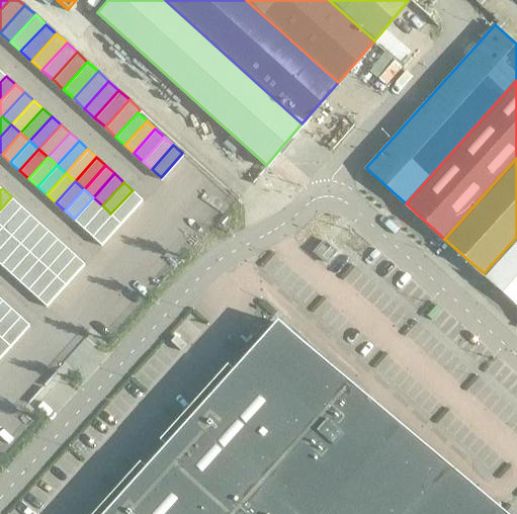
[(142,198),(133,190),(110,213),(119,223),(142,198)]
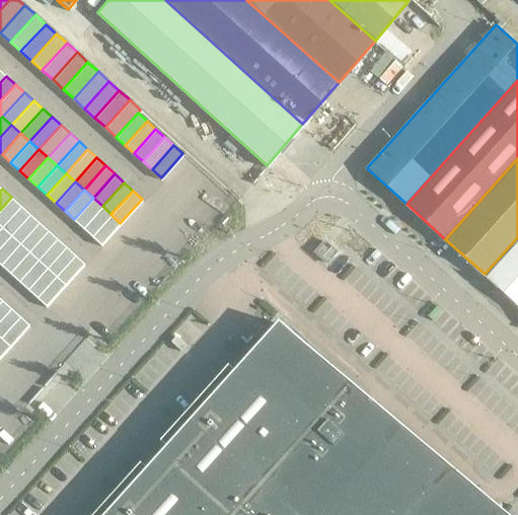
[(0,225),(2,226),(20,206),(11,197),(0,210),(0,225)]
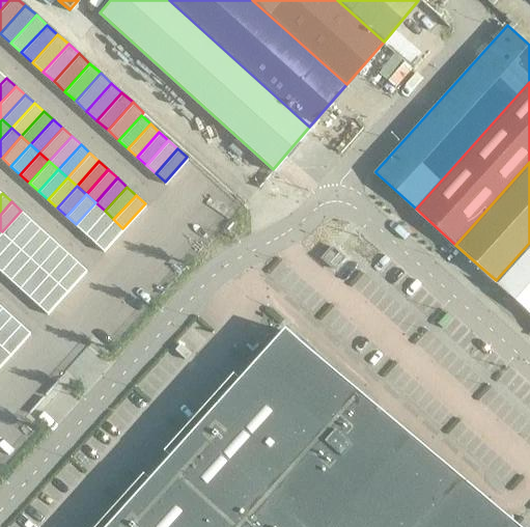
[(85,232),(105,211),(95,202),(76,224),(85,232)]
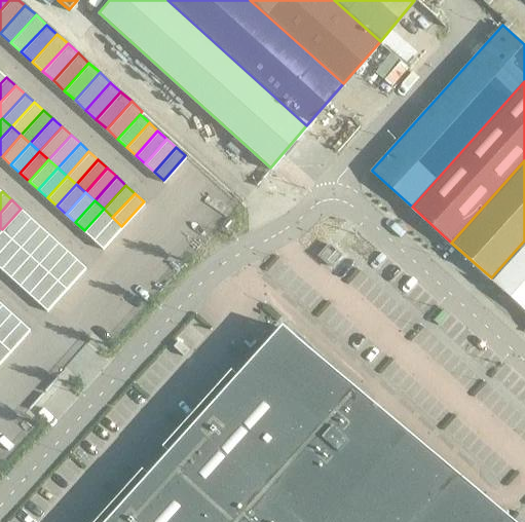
[(10,237),(30,217),(21,209),(2,229),(10,237)]
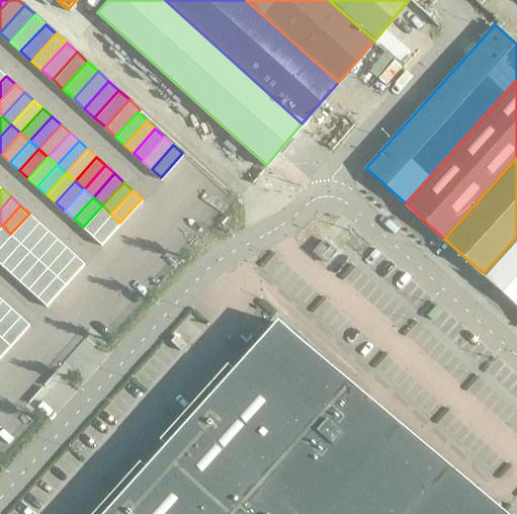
[(92,235),(110,213),(102,205),(83,227),(92,235)]
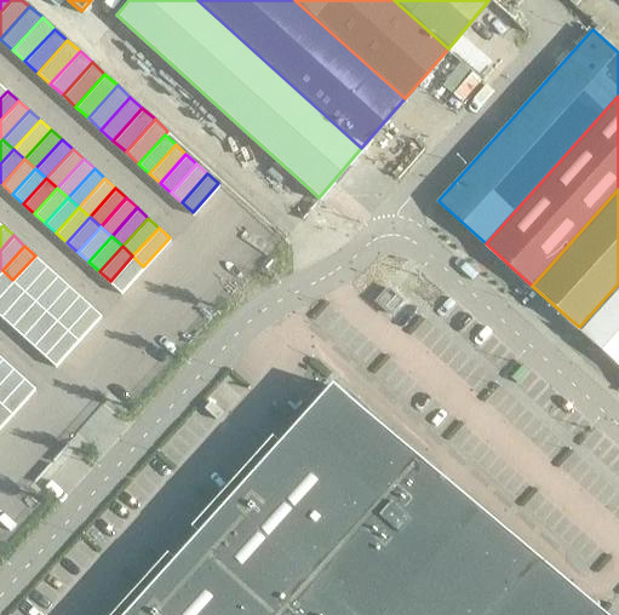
[(23,289),(46,265),(35,256),(12,280),(23,289)]
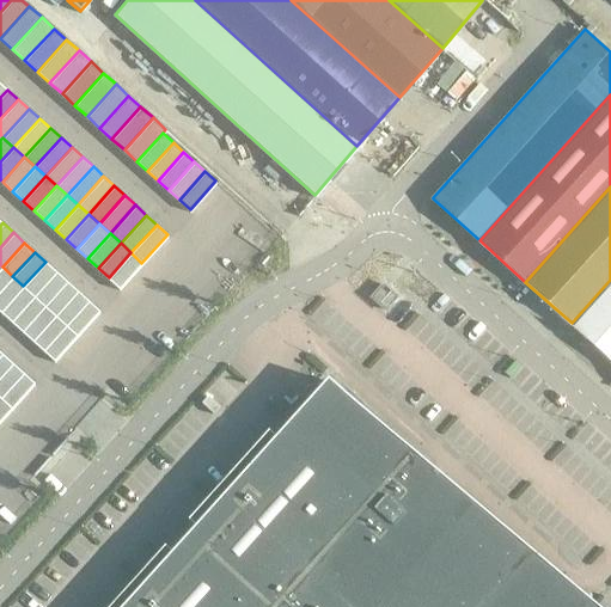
[(118,287),(141,263),(130,252),(109,277),(118,287)]
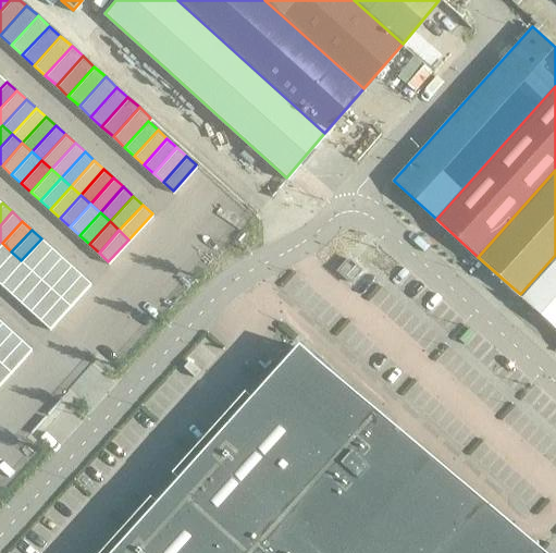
[(31,270),(51,247),(41,238),(21,260),(31,270)]
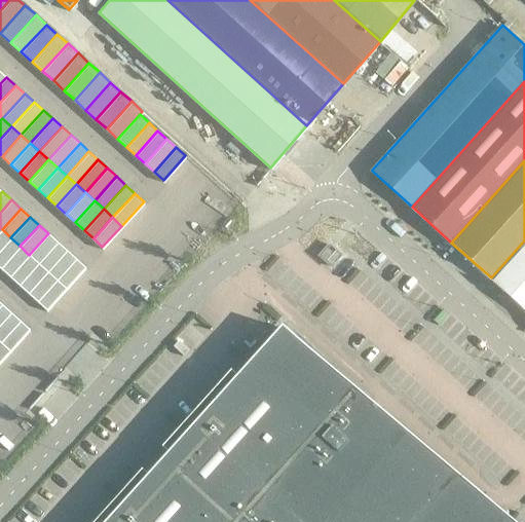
[(0,250),(10,237),(2,229),(0,231),(0,250)]
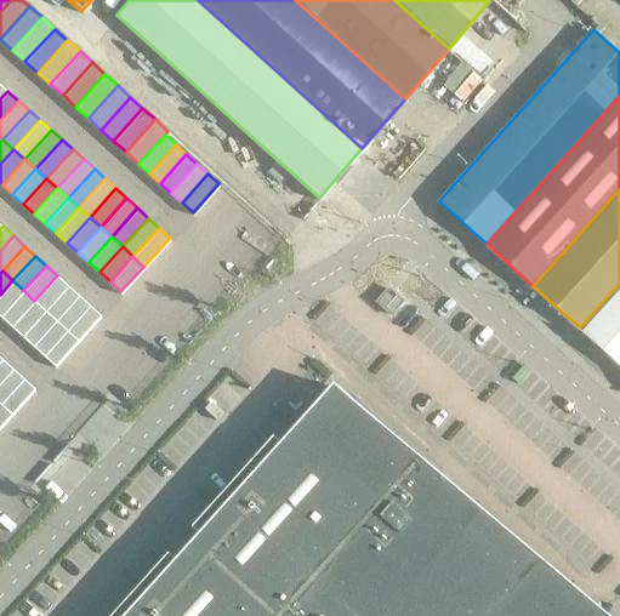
[(45,311),(68,285),(57,275),(34,301),(45,311)]
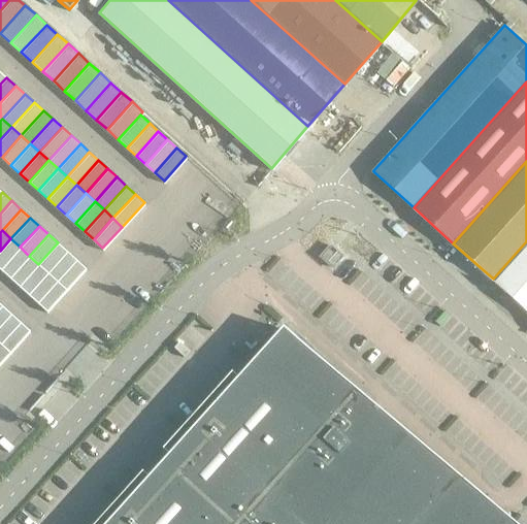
[(20,247),(10,238),(0,251),(0,269),(20,247)]
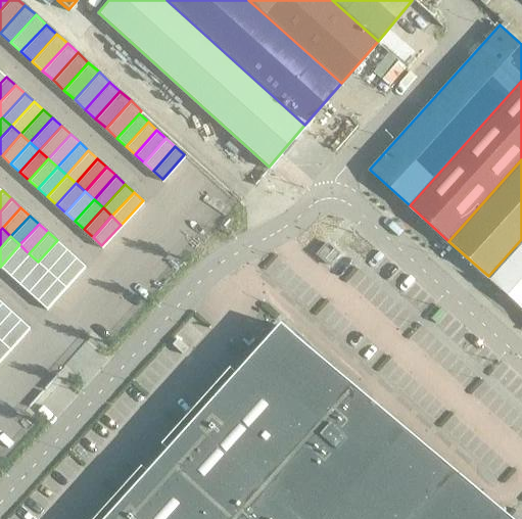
[(521,239),(488,276),(521,307),(521,239)]
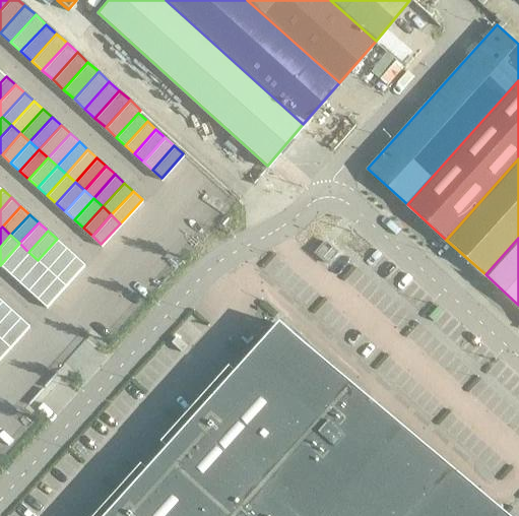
[(47,268),(66,247),(57,239),(38,260),(47,268)]
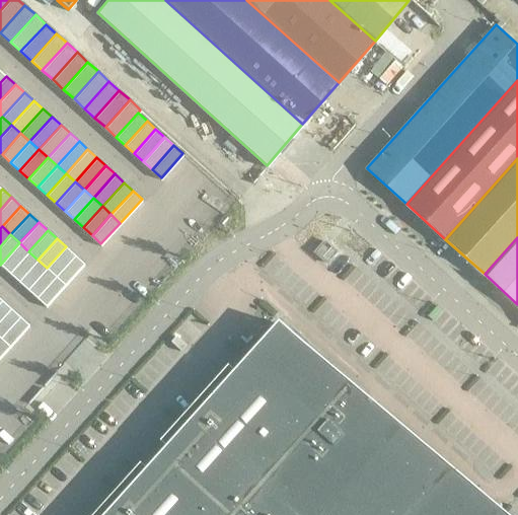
[(28,251),(19,242),(0,265),(9,273),(28,251)]
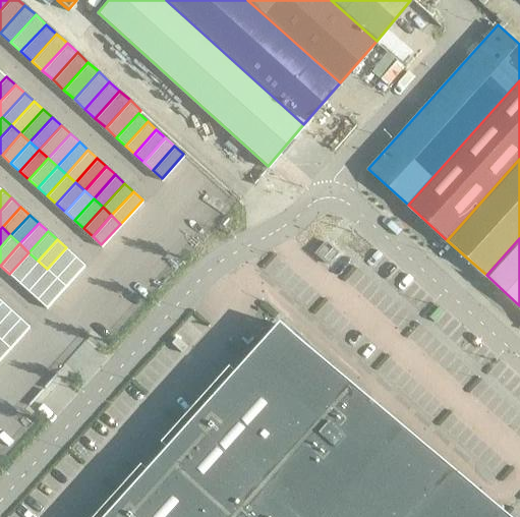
[(56,277),(75,255),(66,247),(47,269),(56,277)]
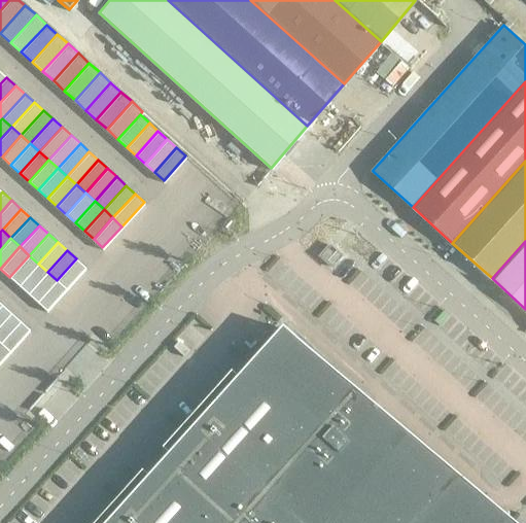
[(38,264),(29,255),(9,277),(19,285),(38,264)]
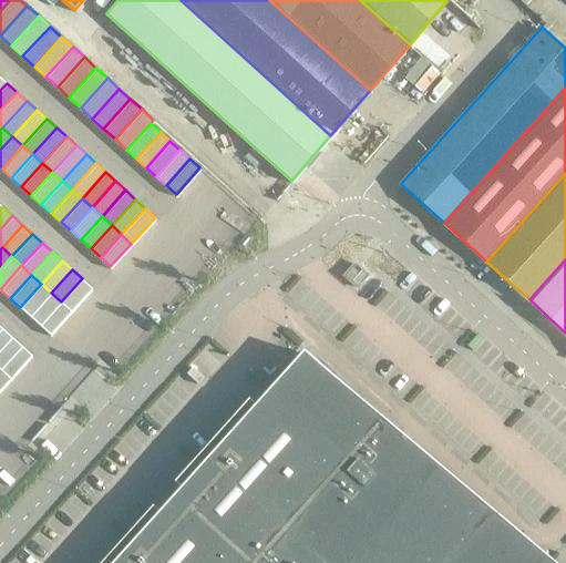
[(92,287),(82,278),(61,302),(71,310),(92,287)]
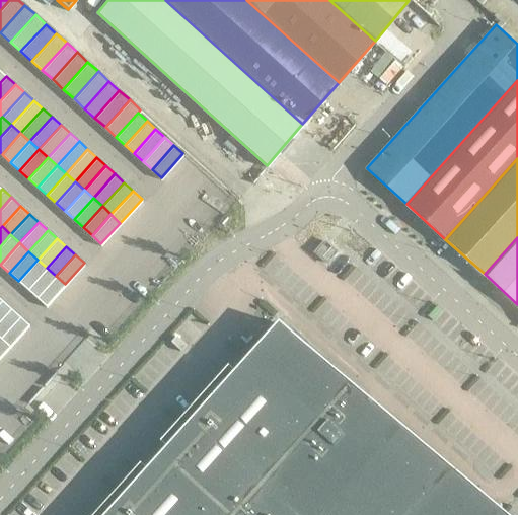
[(47,268),(38,260),(18,281),(27,289),(47,268)]
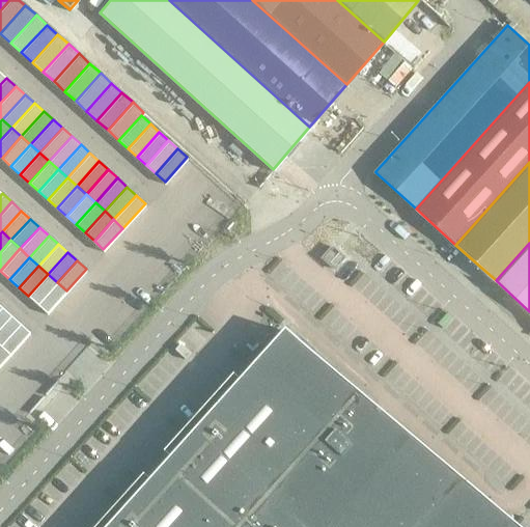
[(57,282),(48,274),(28,296),(37,304),(57,282)]
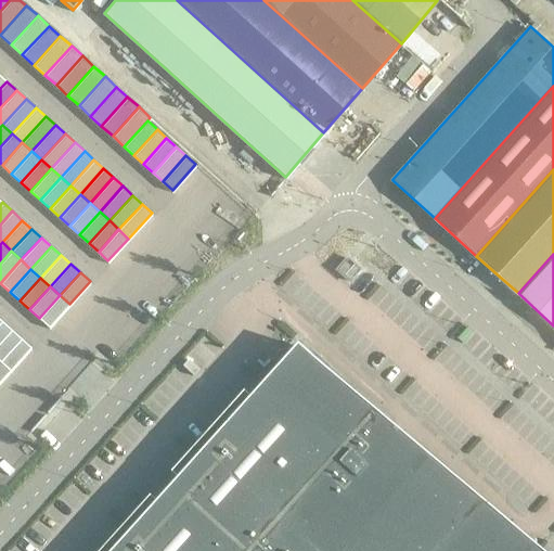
[(69,304),(60,295),(39,318),(49,327),(69,304)]
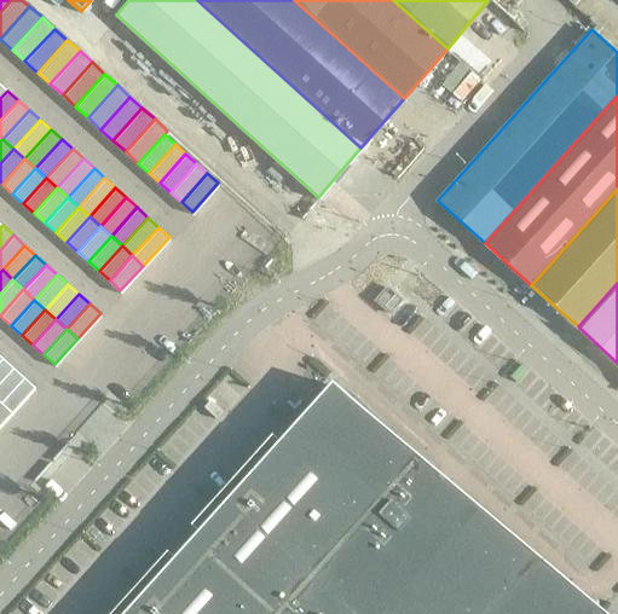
[(3,357),(0,358),(0,380),(12,366),(3,357)]
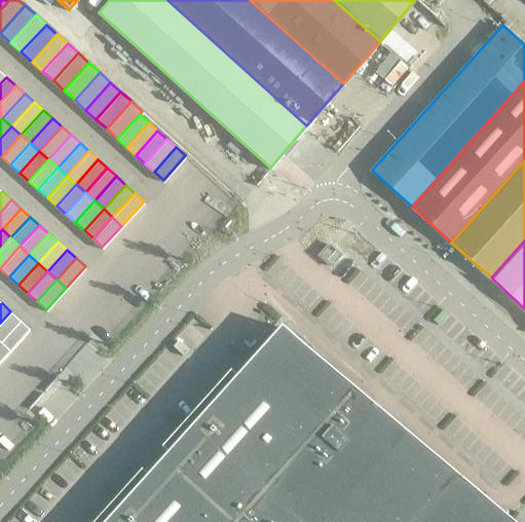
[(10,311),(0,323),(0,341),(20,320),(10,311)]
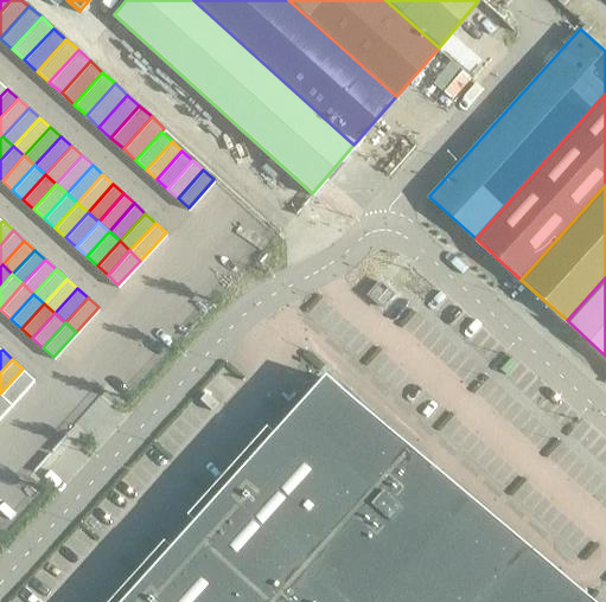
[(23,369),(0,394),(11,403),(33,378),(23,369)]
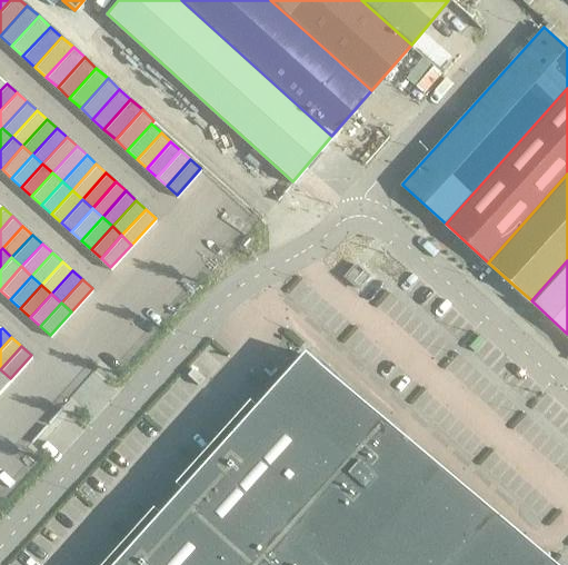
[(540,564),(388,426),(306,352),(115,564),(540,564)]
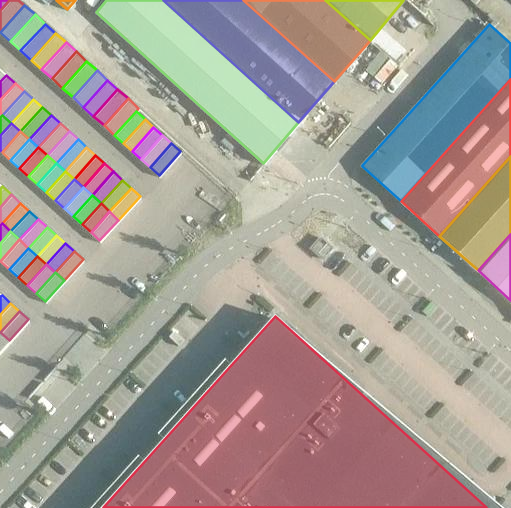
[(0,350),(9,340),(0,332),(0,350)]
